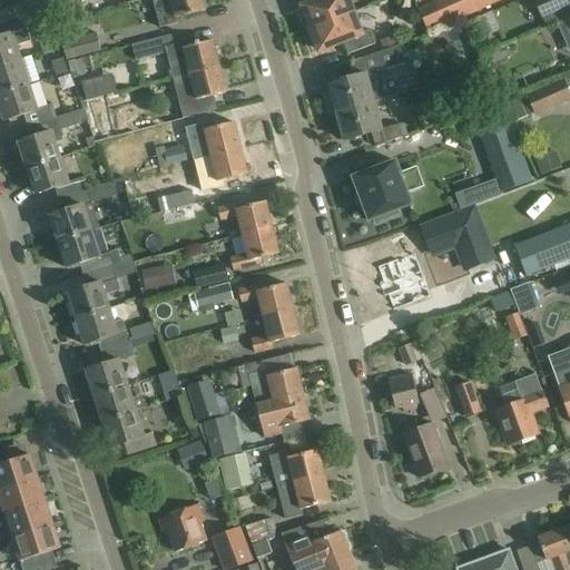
[(81,0),(51,0),(60,23),(86,15),(81,0)]
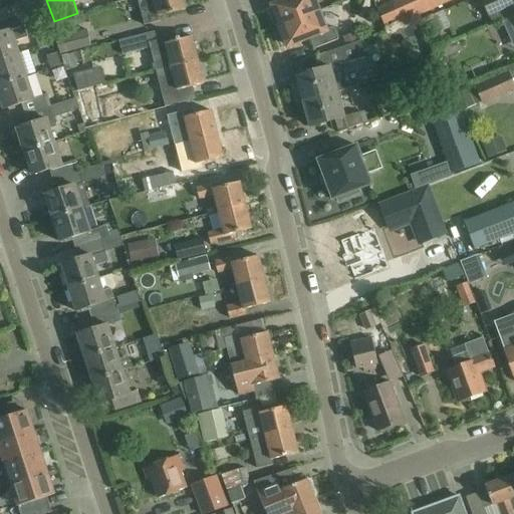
[(185,10),(182,0),(137,0),(144,26),(160,22),(159,17),(185,10)]
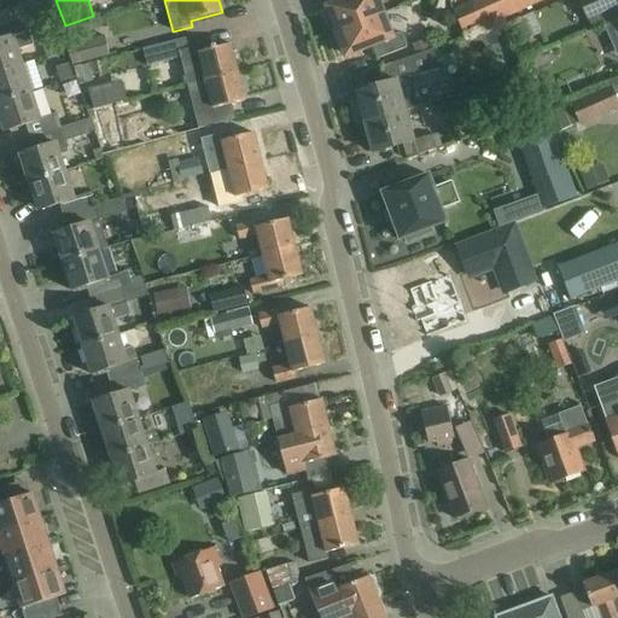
[(333,34),(383,15),(378,1),(380,0),(348,0),(328,7),(330,12),(325,13),(333,34)]
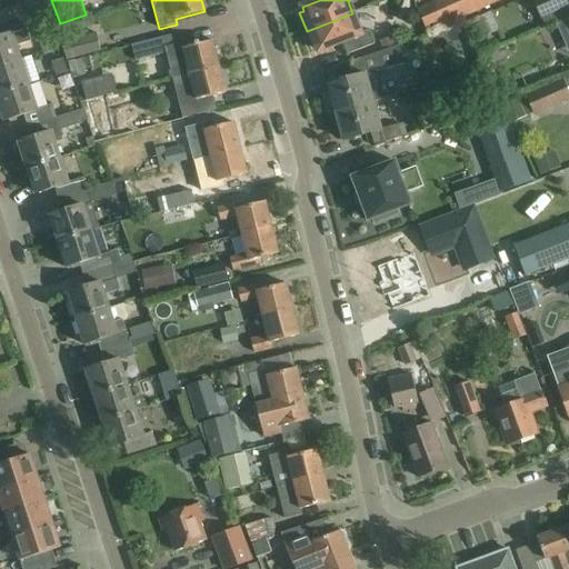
[(438,0),(418,9),(427,29),(491,0),(438,0)]
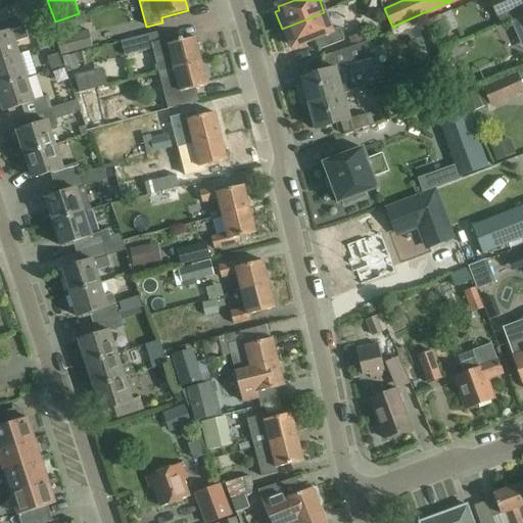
[(511,10),(522,5),(520,0),(491,0),(489,1),(496,16),(497,15),(503,28),(516,21),(511,10)]
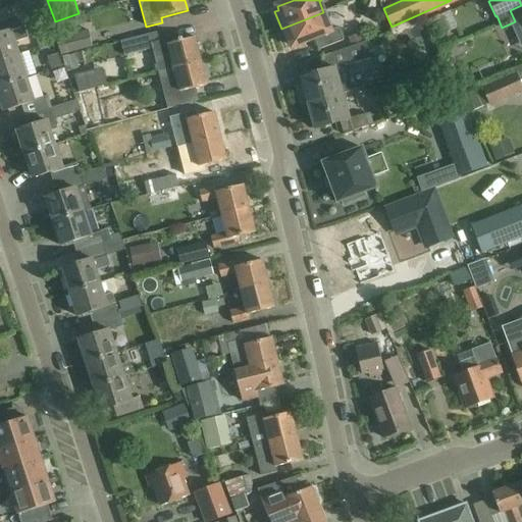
[(510,10),(521,36),(521,35),(521,5),(510,10)]
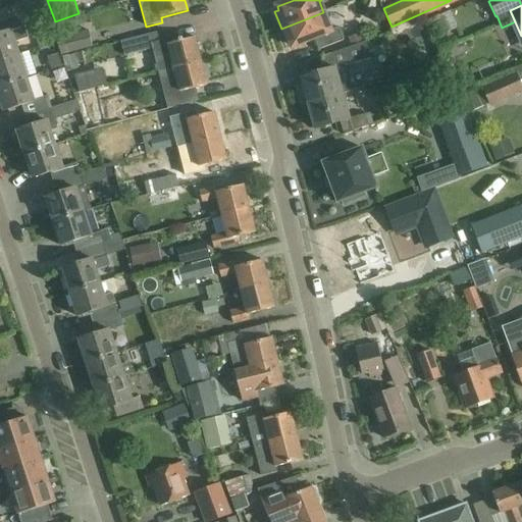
[(323,12),(281,29),(288,46),(292,45),(293,48),(315,39),(319,51),(344,41),(338,29),(330,32),(323,12)]
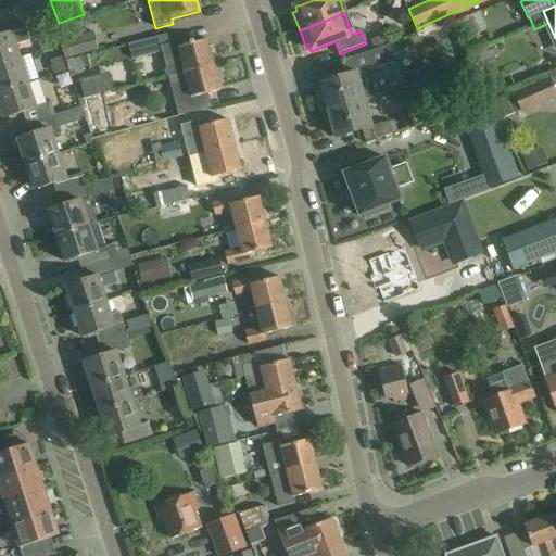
[(468,16),(455,22),(462,40),(476,35),(468,16)]
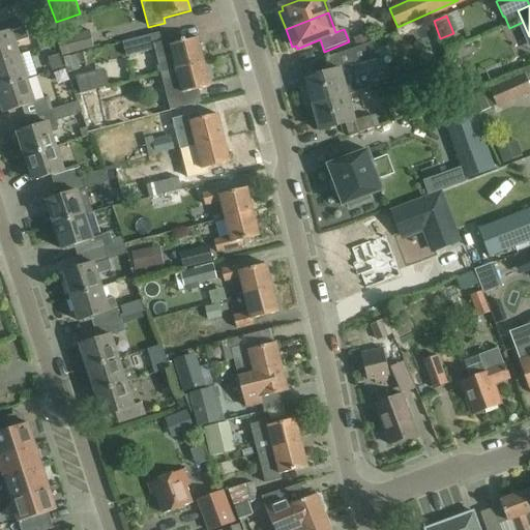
[(19,29),(16,20),(0,24),(0,62),(19,56),(15,43),(28,39),(25,27),(19,29)]
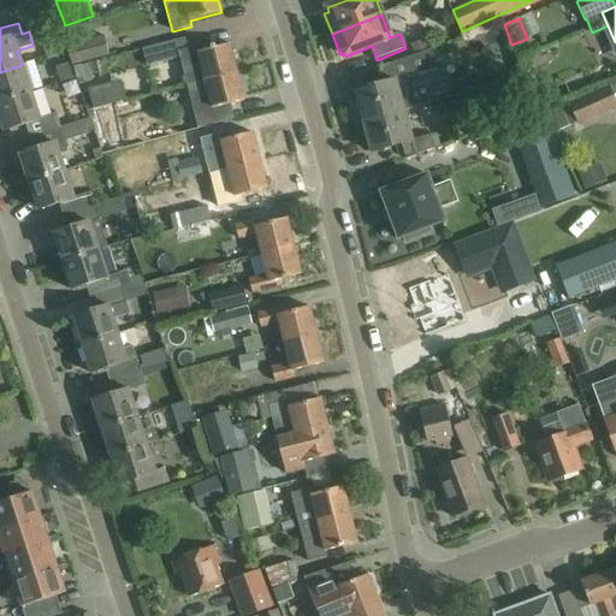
[(54,34),(41,39),(47,57),(60,52),(54,34)]
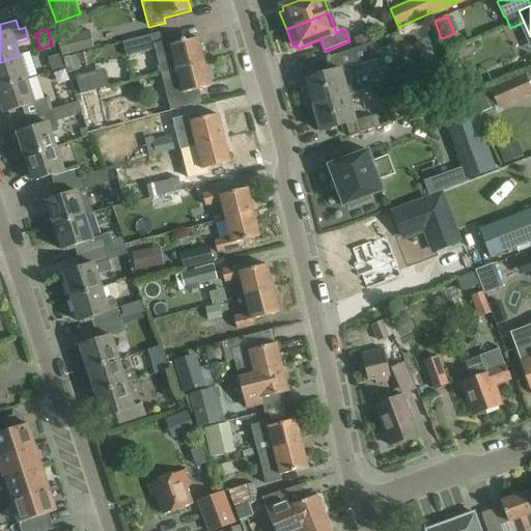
[(95,48),(90,30),(58,38),(63,56),(95,48)]
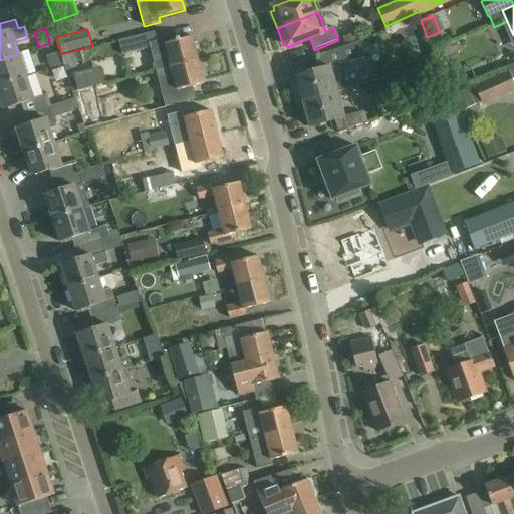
[(123,54),(150,48),(156,72),(199,61),(193,37),(171,43),(170,38),(157,41),(155,31),(119,41),(123,54)]
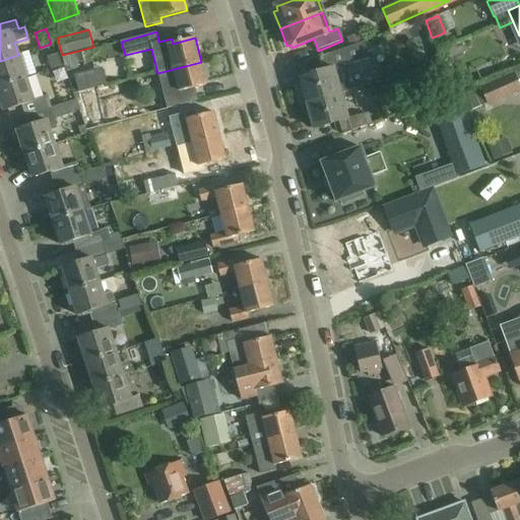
[(346,38),(349,47),(363,42),(360,33),(346,38)]
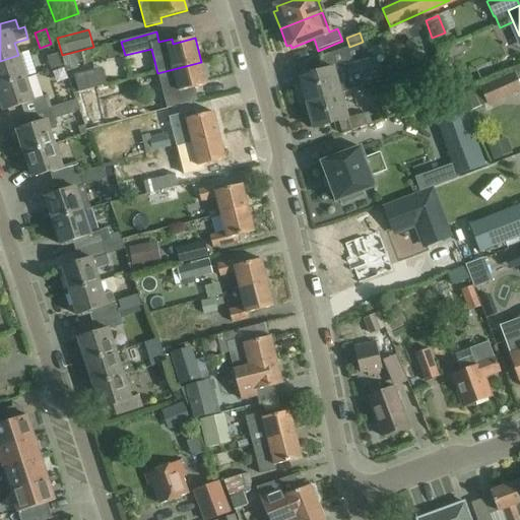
[(452,38),(437,44),(441,54),(456,47),(452,38)]
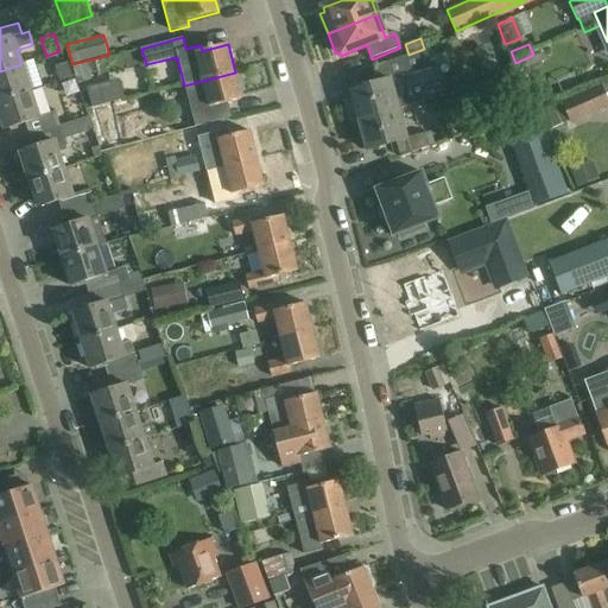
[(374,67),(375,69),(379,83),(349,92),(358,121),(398,109),(411,106),(403,76),(432,68),(426,48),(374,67)]
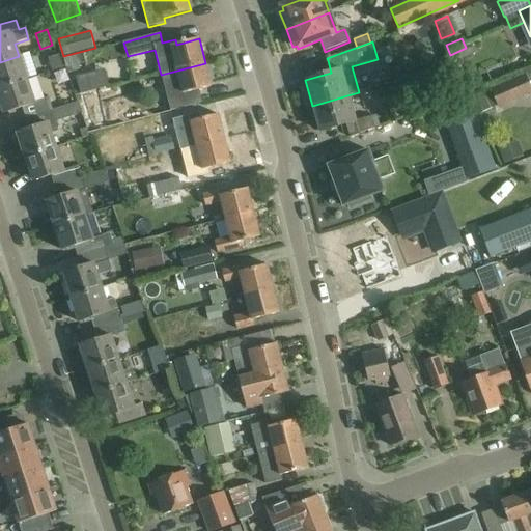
[(49,58),(53,71),(64,67),(59,54),(49,58)]
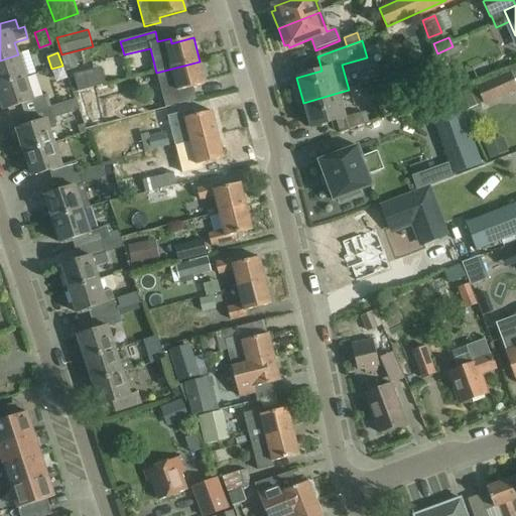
[(0,86),(26,78),(18,54),(0,60),(0,86)]
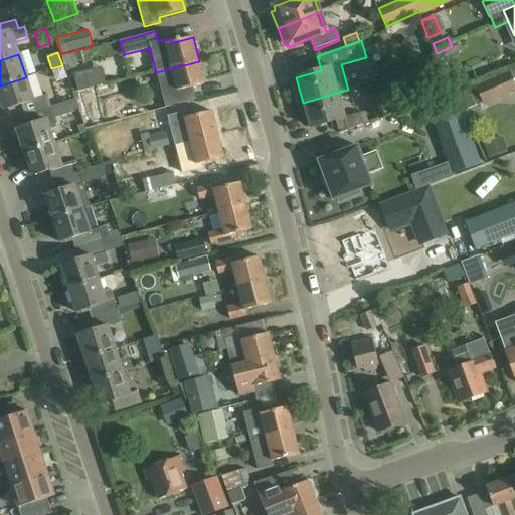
[(205,84),(199,61),(156,72),(165,109),(196,101),(193,88),(205,84)]
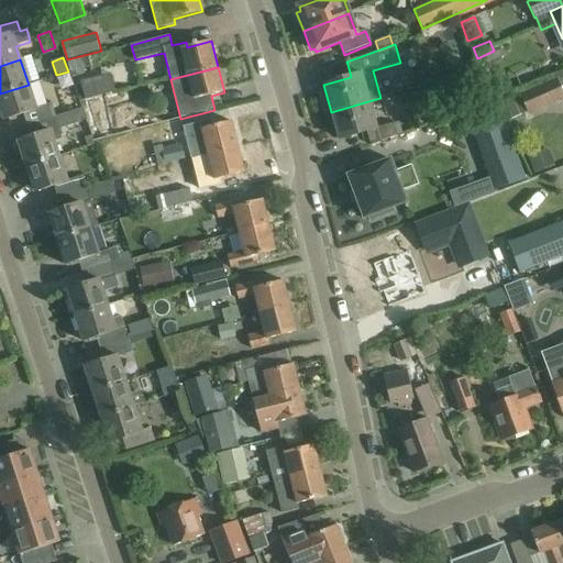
[(110,74),(80,81),(85,100),(116,92),(110,74)]
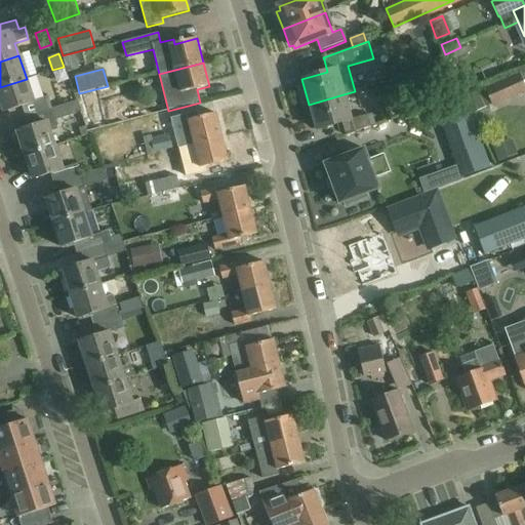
[(524,81),(521,72),(485,88),(493,107),(524,91),(524,81)]
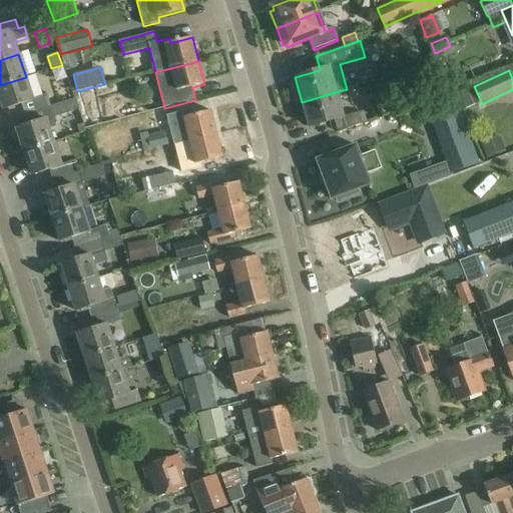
[(33,100),(26,77),(0,85),(0,99),(3,109),(21,104),(25,115),(49,107),(45,96),(33,100)]
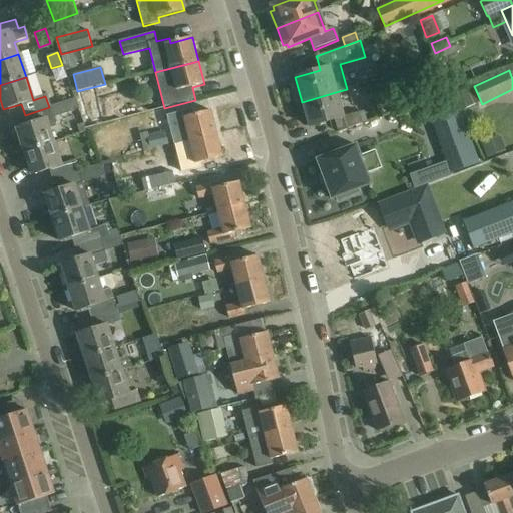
[(82,115),(94,113),(91,91),(79,92),(82,115)]
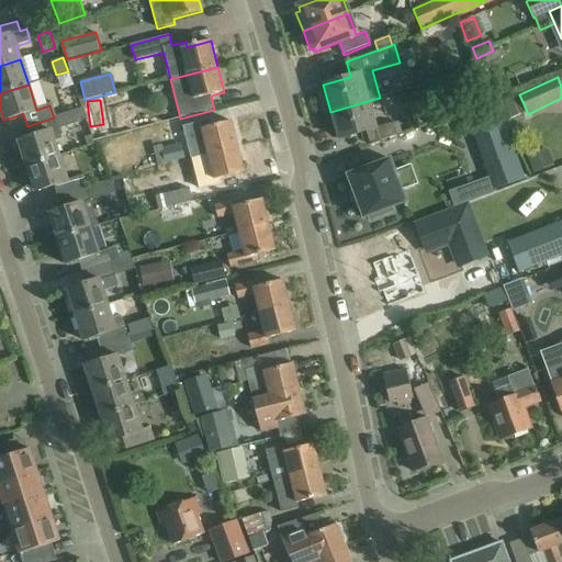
[(374,128),(368,101),(330,112),(338,139),(366,132),(369,145),(395,136),(392,124),(374,128)]
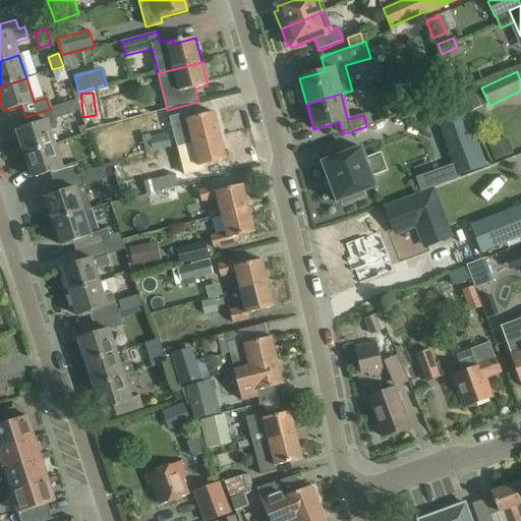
[(76,101),(50,109),(25,117),(29,127),(15,131),(23,155),(54,145),(50,132),(56,129),(58,125),(56,119),(79,112),(76,101)]
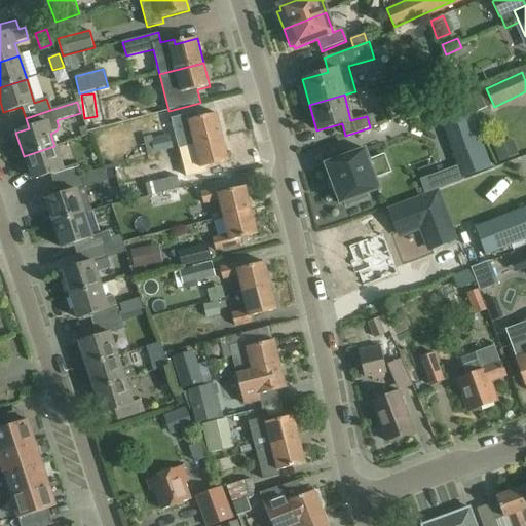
[(463,178),(487,168),(463,105),(441,114),(463,178)]
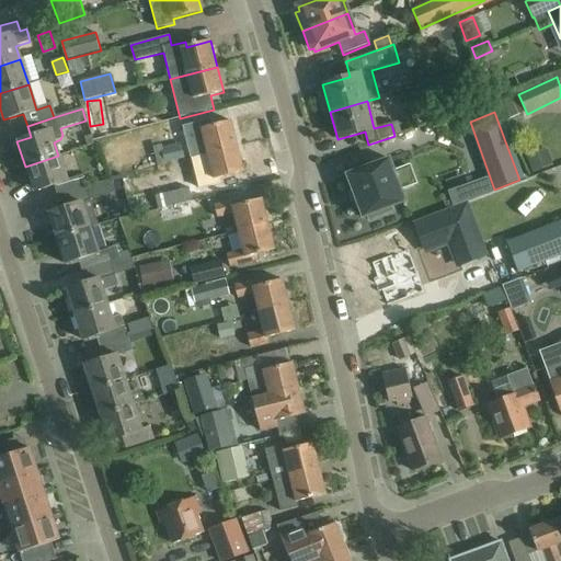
[(212,121),(183,128),(186,139),(202,135),(207,155),(237,147),(230,122),(213,126),(212,121)]
